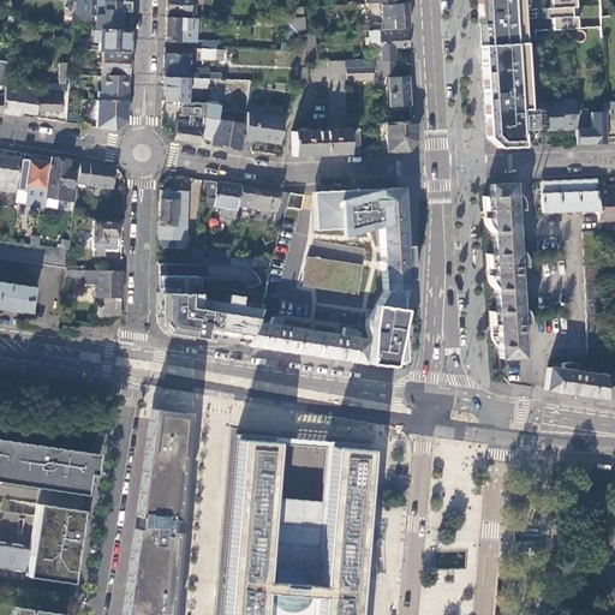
[(130,10),(130,0),(126,0),(75,0),(76,13),(95,15),(94,29),(99,30),(99,29),(121,29),(121,10),(130,10)]
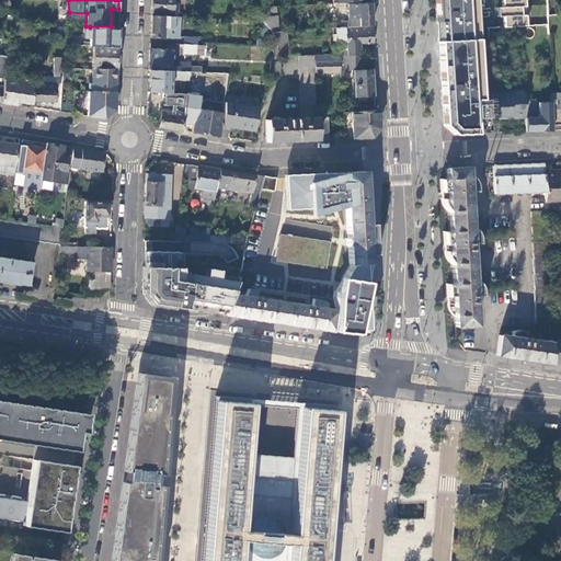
[(171,0),(150,0),(150,15),(171,15),(171,0)]
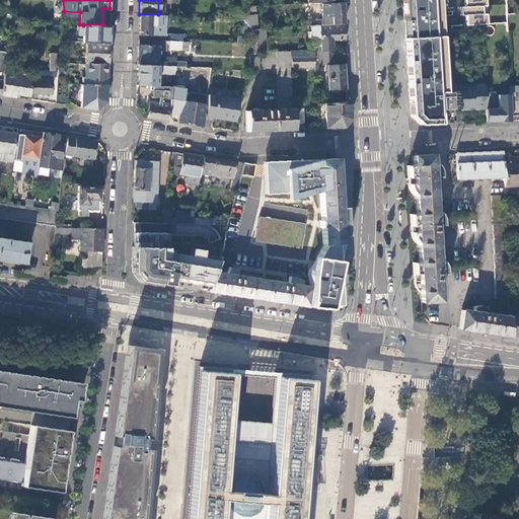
[(453,90),(443,91),(437,0),(400,0),(403,25),(404,45),(406,73),(408,94),(410,116),(419,125),(455,123),(454,108),(453,90)]
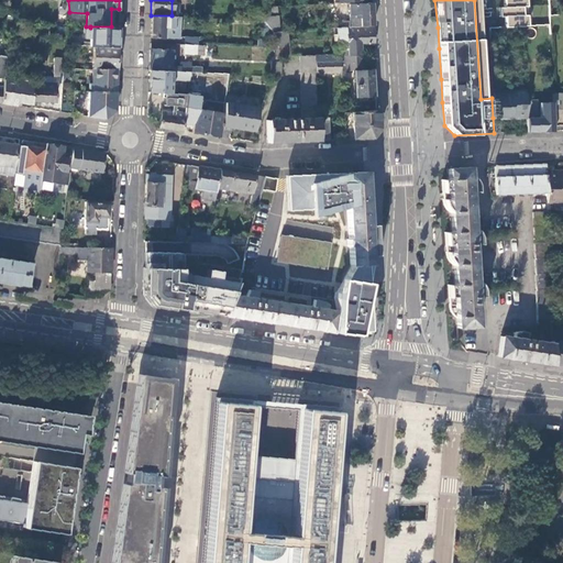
[(505,26),(528,25),(526,0),(503,0),(504,7),(498,7),(498,11),(499,15),(504,15),(505,26)]
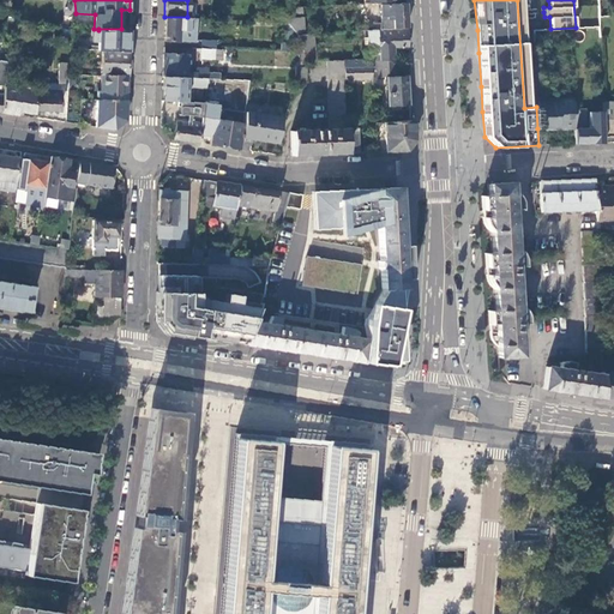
[(409,47),(410,4),(381,2),(381,29),(369,29),(369,42),(380,43),(380,73),(395,73),(396,47),(409,47)]
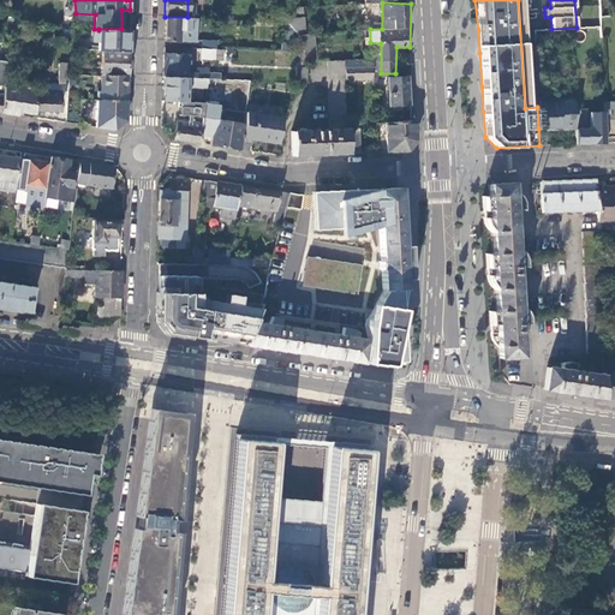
[(195,41),(196,17),(187,17),(165,17),(163,27),(163,41),(195,41)]
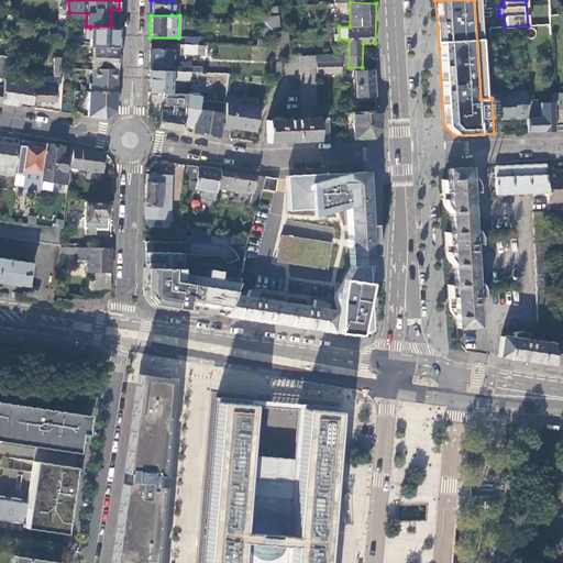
[(263,17),(260,17),(262,44),(269,44),(268,26),(263,17)]
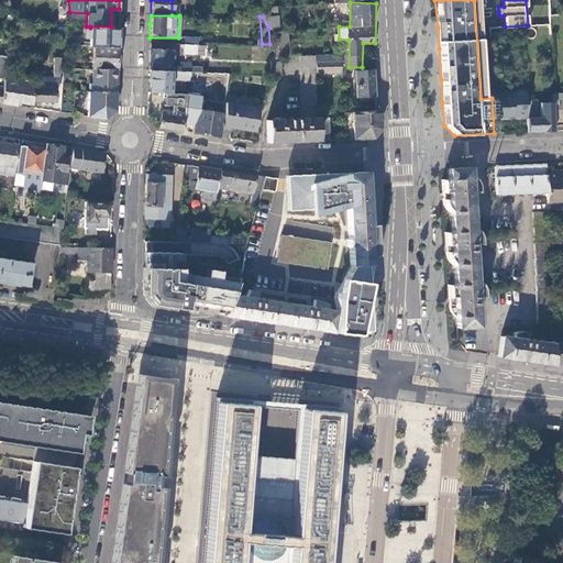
[(550,33),(549,23),(539,24),(539,30),(541,30),(541,33),(550,33)]
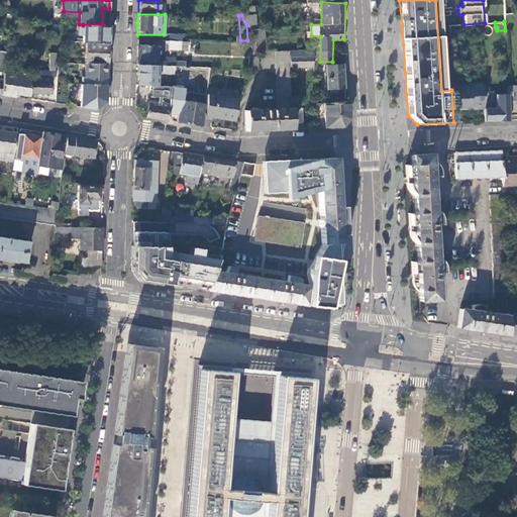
[(79,36),(83,36),(83,41),(85,41),(108,42),(108,35),(108,25),(102,24),(83,24),(83,25),(79,24),(79,36)]
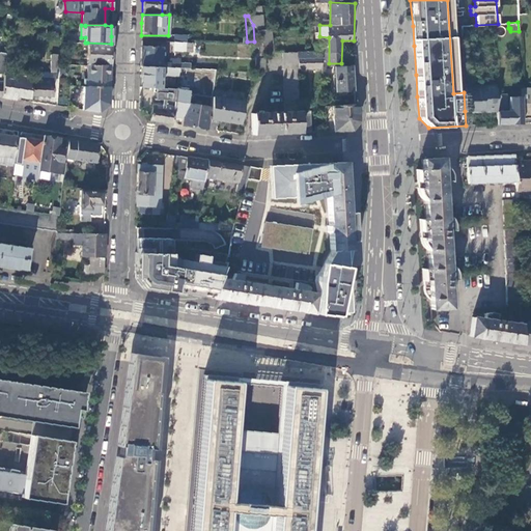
[(185,50),(185,40),(173,40),(172,50),(185,50)]
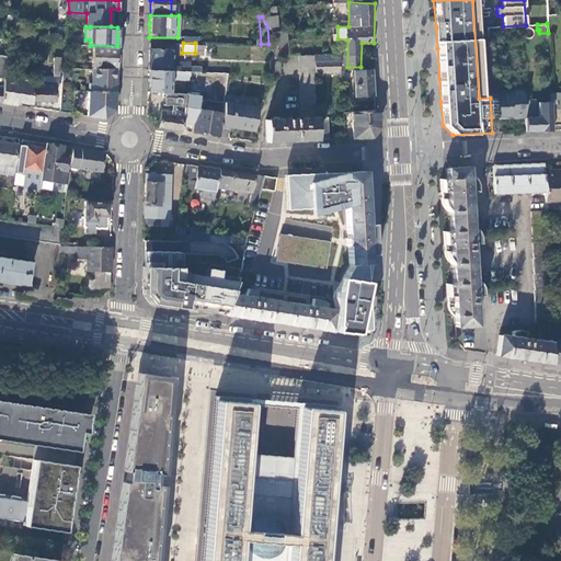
[(116,58),(117,46),(92,45),(92,68),(116,69),(116,58)]
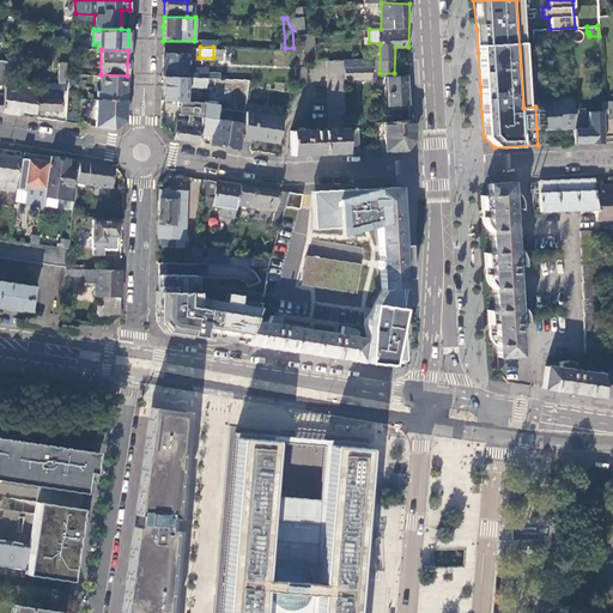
[(186,54),(163,53),(162,58),(162,77),(163,77),(184,77),(186,54)]
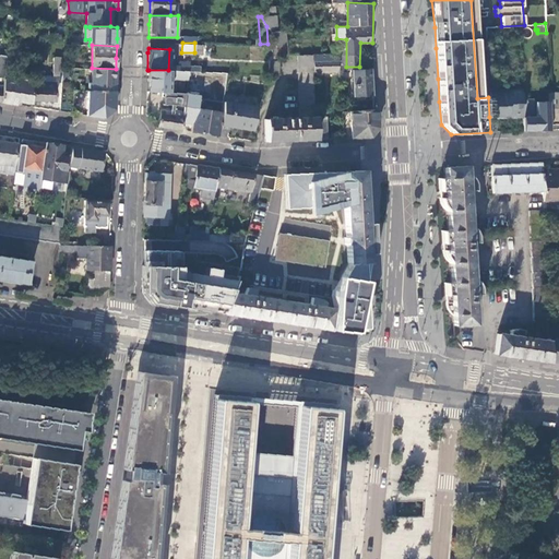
[(278,74),(280,55),(274,55),(274,60),(270,60),(269,73),(278,74)]
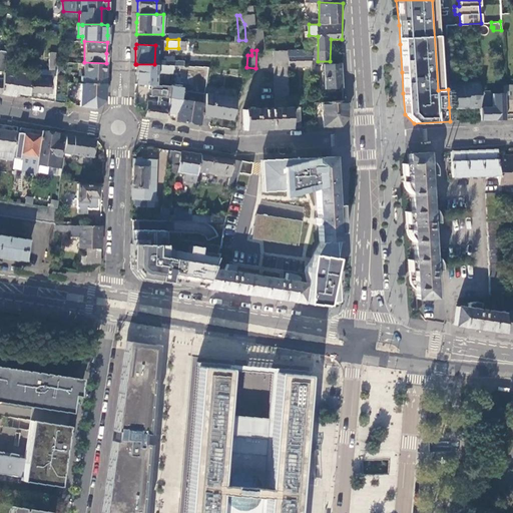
[(49,51),(48,69),(49,69),(56,69),(57,62),(57,51),(49,51)]
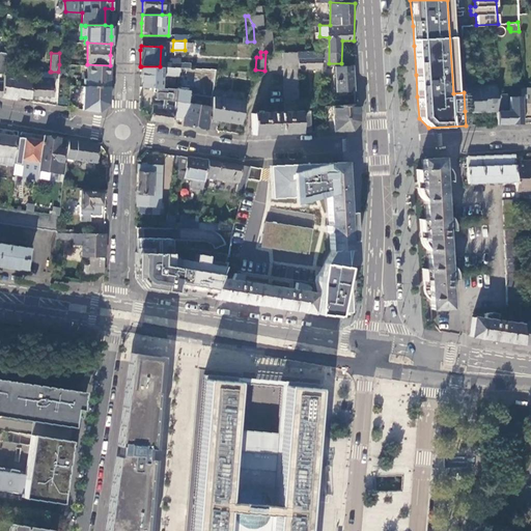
[(282,53),(284,111),(298,111),(296,53),(282,53)]
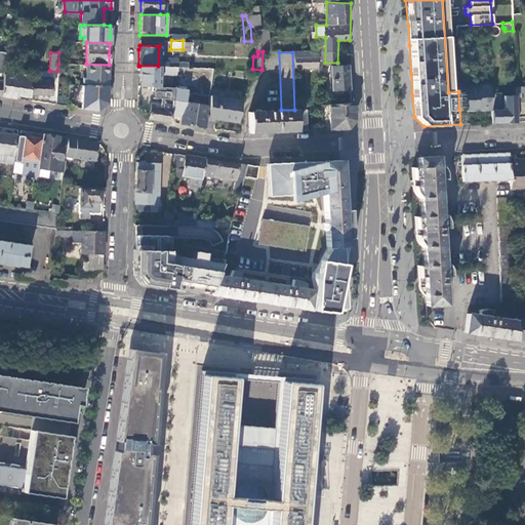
[(176,67),(182,67),(182,63),(176,62),(176,57),(167,57),(167,67),(176,67)]
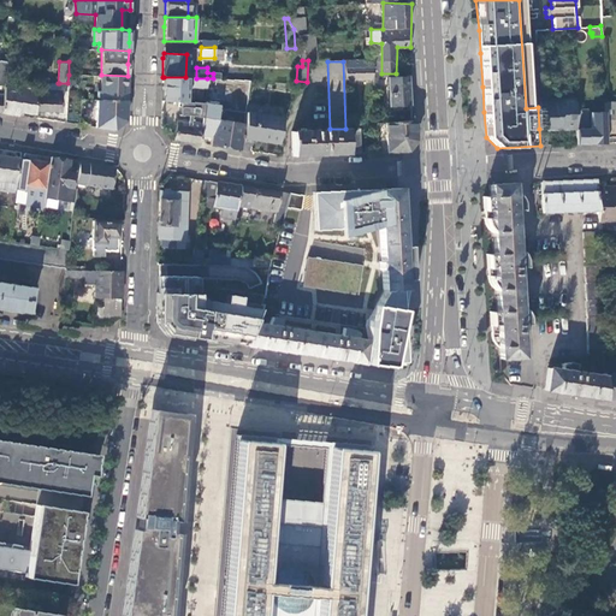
[(128,88),(128,76),(101,75),(101,76),(100,100),(126,101),(128,88)]
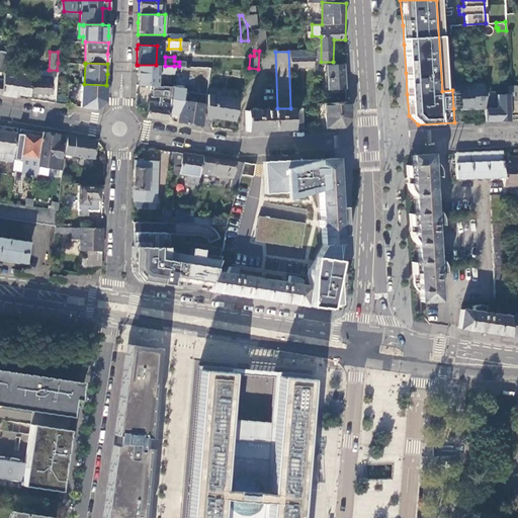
[(326,65),(328,91),(348,89),(345,63),(326,65)]
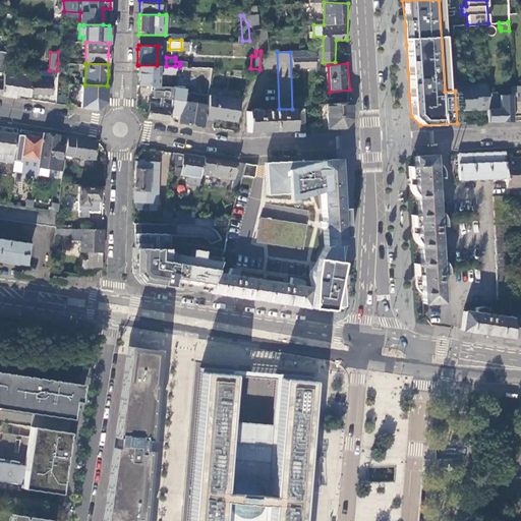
[(157,73),(157,65),(138,65),(137,85),(151,85),(157,85),(157,73)]
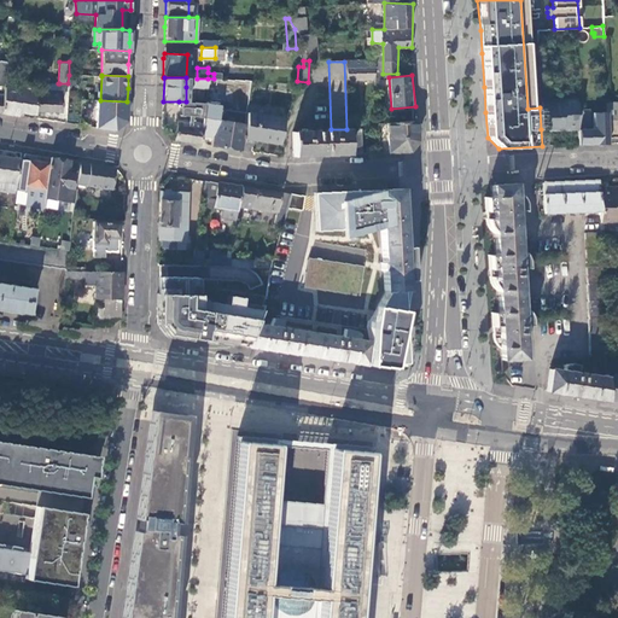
[(208,79),(197,79),(186,77),(186,87),(207,87),(208,79)]
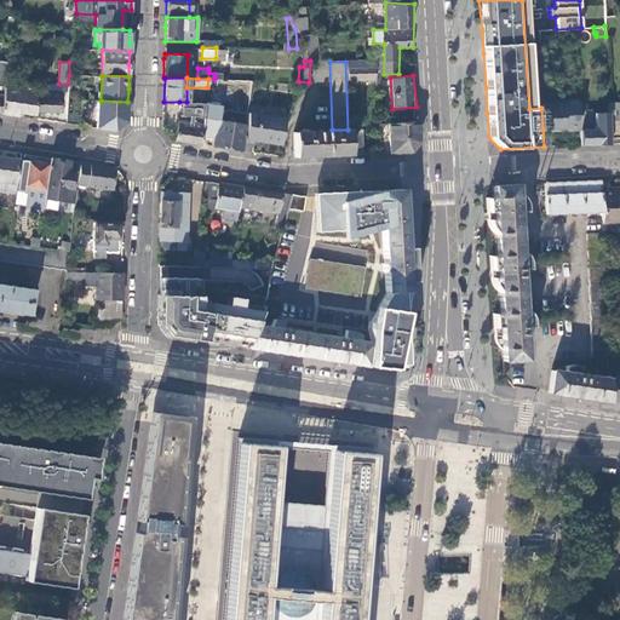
[(36,82),(35,89),(34,110),(59,112),(61,90),(59,89),(59,84),(58,84),(36,82)]
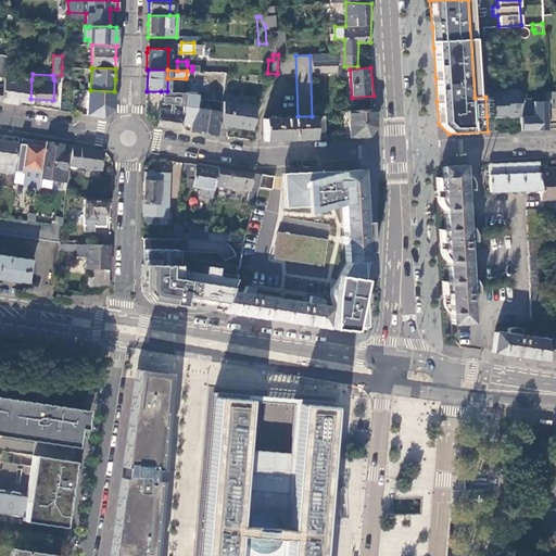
[(13,79),(3,77),(0,101),(8,103),(14,104),(15,100),(30,102),(30,99),(32,79),(14,76),(13,79)]
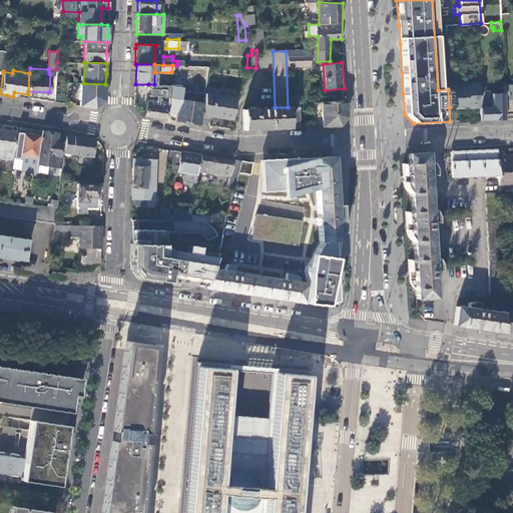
[(479,106),(478,82),(457,83),(458,87),(448,88),(448,89),(449,107),(451,107),(451,106),(465,105),(465,107),(479,106)]
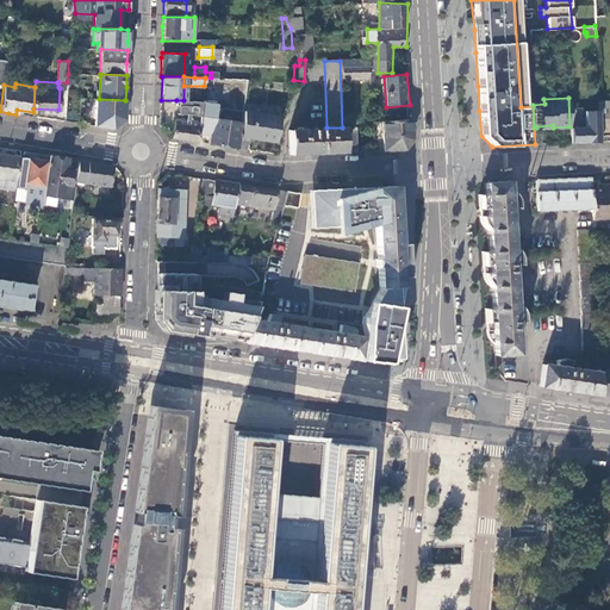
[(125,109),(125,100),(99,99),(95,99),(94,125),(113,129),(125,118),(125,109)]
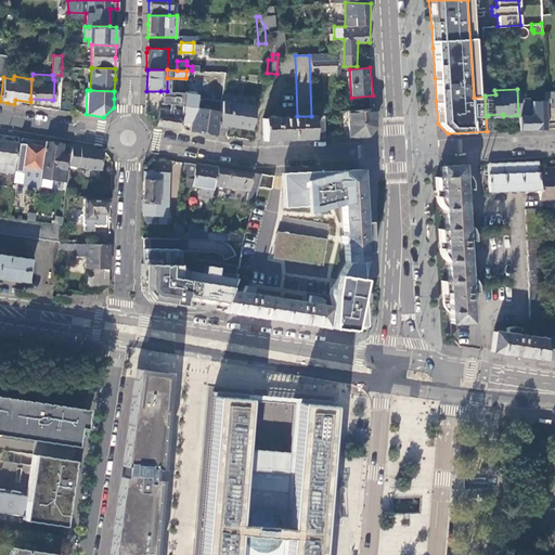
[(181,104),(183,92),(167,91),(160,91),(159,103),(170,104),(172,104),(181,104)]
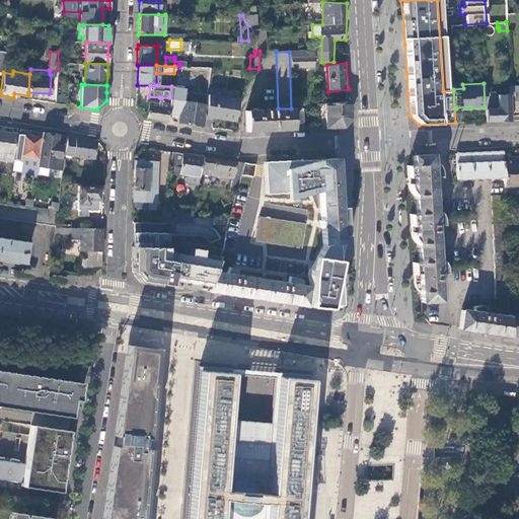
[(518,92),(517,93),(517,86),(509,86),(509,94),(510,116),(518,115),(518,92)]
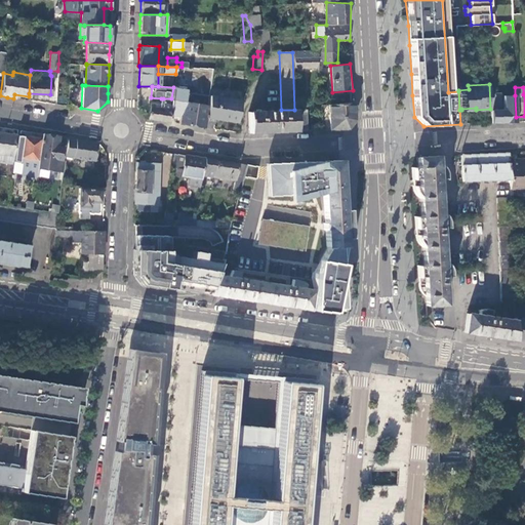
[(239,101),(208,95),(207,106),(205,115),(206,115),(206,118),(235,123),(239,101)]
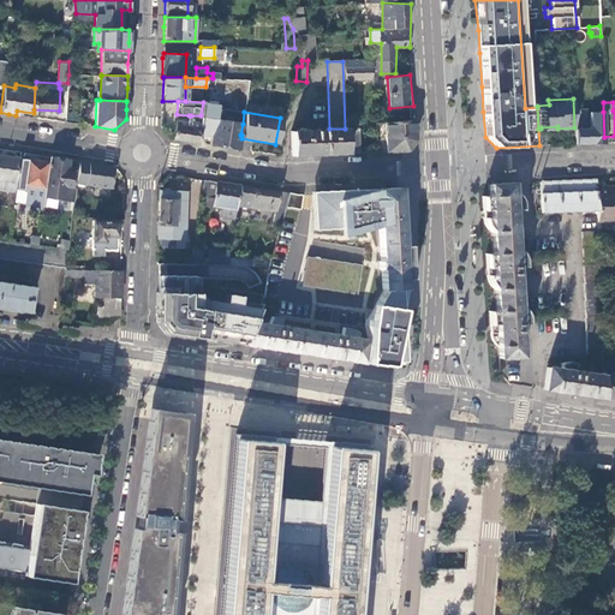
[(604,143),(604,137),(603,112),(589,113),(590,129),(579,130),(579,144),(593,143),(604,143)]
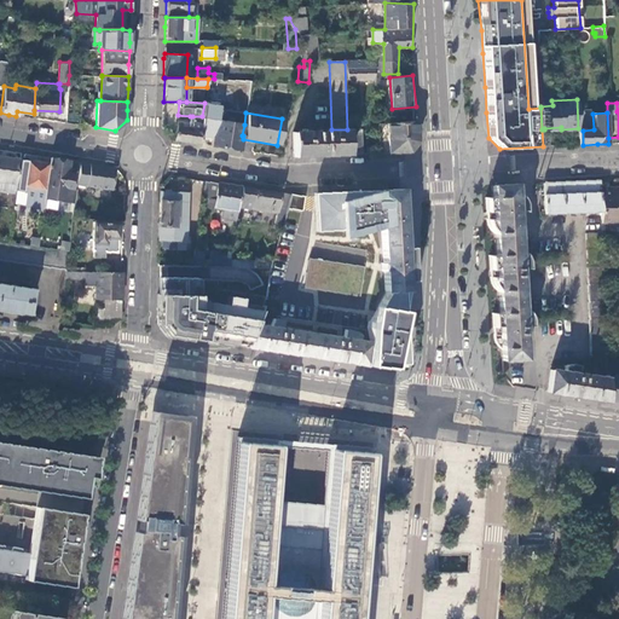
[(177,119),(173,140),(185,142),(198,144),(201,123),(191,121),(189,121),(177,119)]
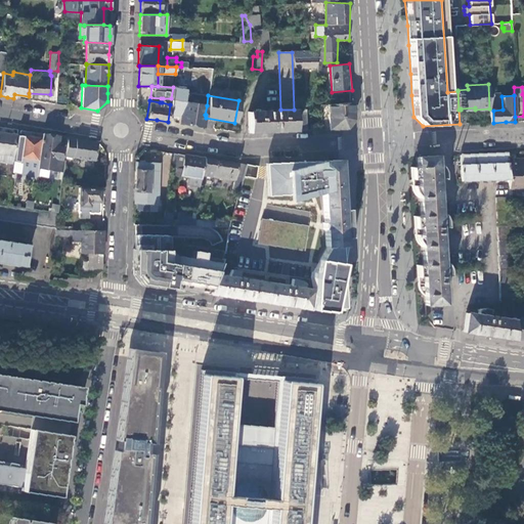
[(191,126),(204,127),(205,115),(207,105),(181,101),(178,123),(191,126)]
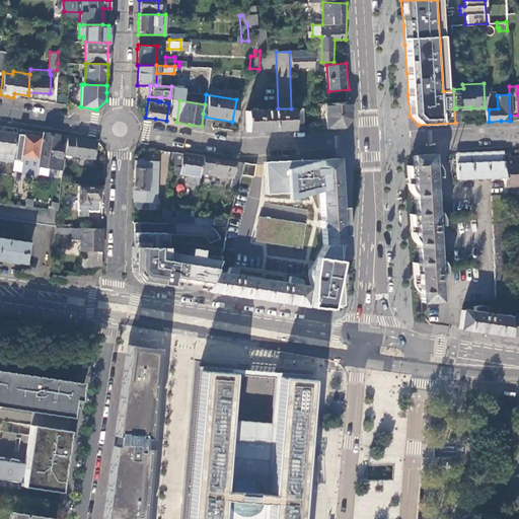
[(353,103),(326,102),(325,128),(353,129),(353,103)]
